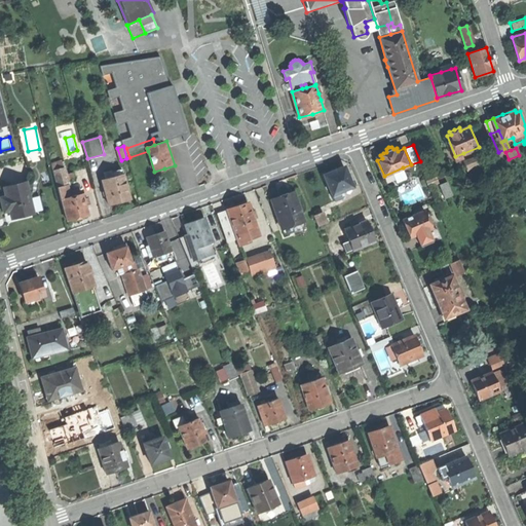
[(51,164),(58,188),(68,186),(62,162),(51,164)]
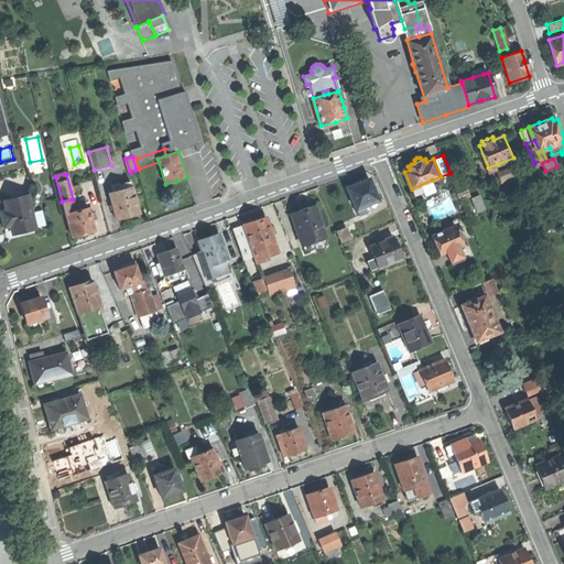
[(349,186),(357,207),(368,204),(379,199),(376,188),(371,179),(349,186)]
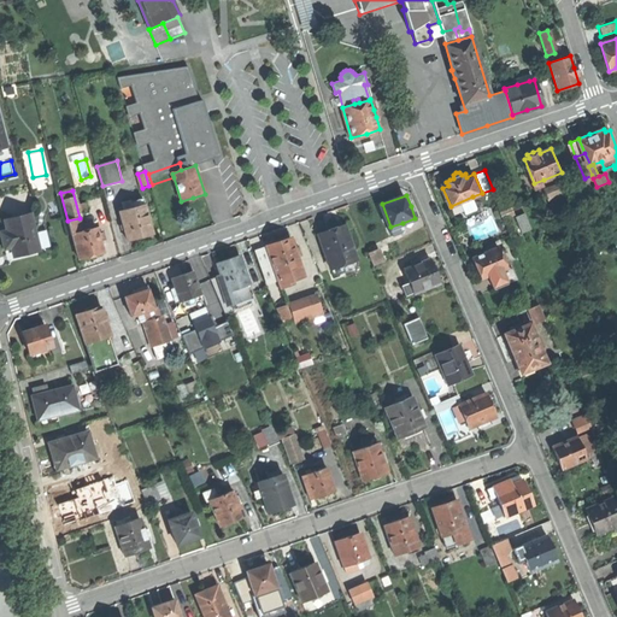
[(477,209),(472,197),(451,206),(454,217),(477,209)]
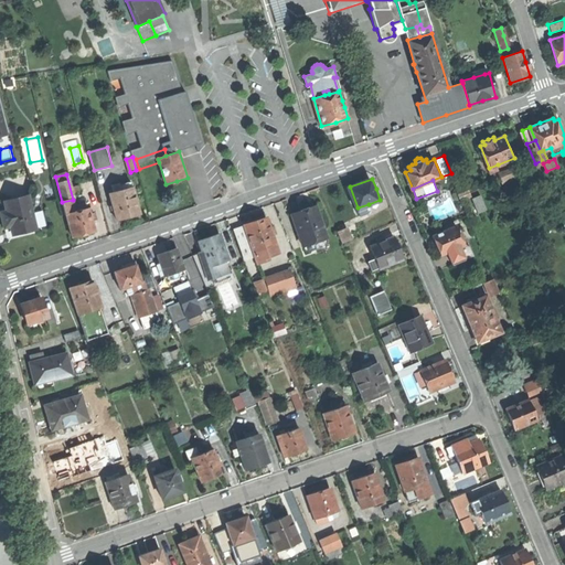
[(123,191),(110,193),(117,221),(128,217),(140,215),(132,188),(123,191)]
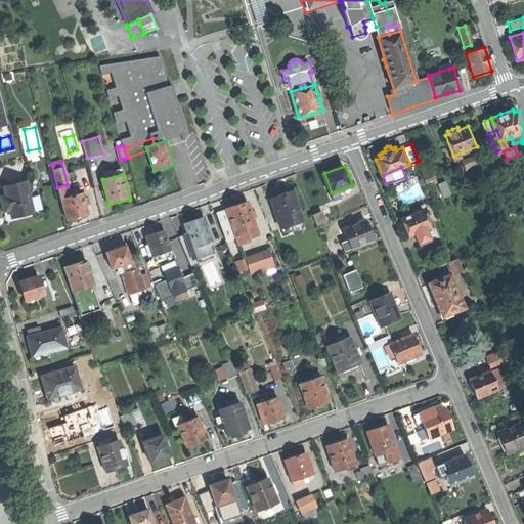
[(440,183),(445,197),(452,193),(447,180),(440,183)]
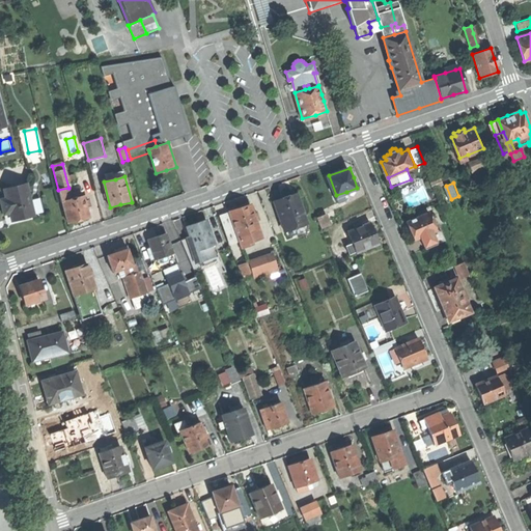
[(27,185),(5,190),(7,198),(1,199),(2,203),(4,210),(9,208),(12,221),(34,216),(27,185)]
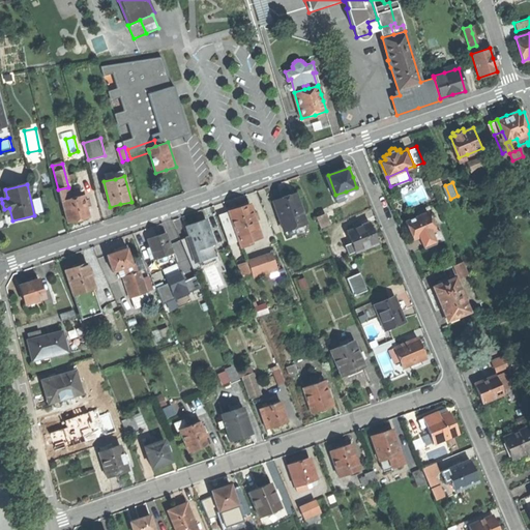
[(71,199),(68,187),(58,189),(61,202),(63,201),(68,223),(79,221),(89,217),(86,206),(90,205),(88,199),(85,200),(83,196),(71,199)]
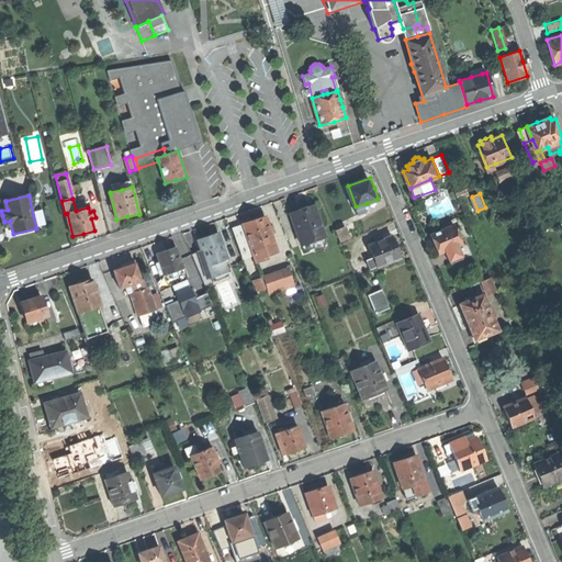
[(315,203),(312,205),(317,221),(321,218),(315,203)]
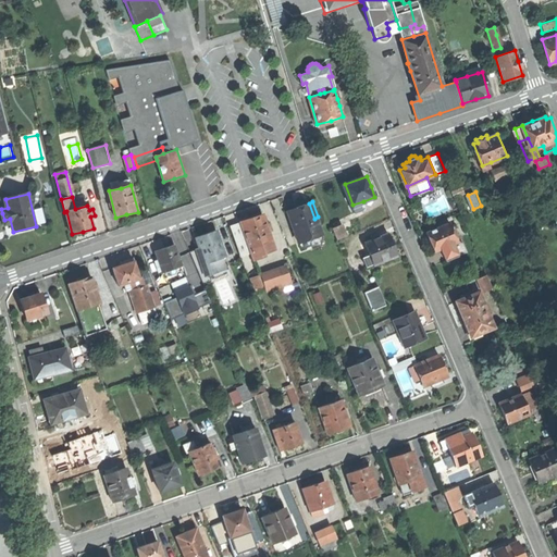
[(366,208),(363,201),(353,205),(355,211),(366,208)]
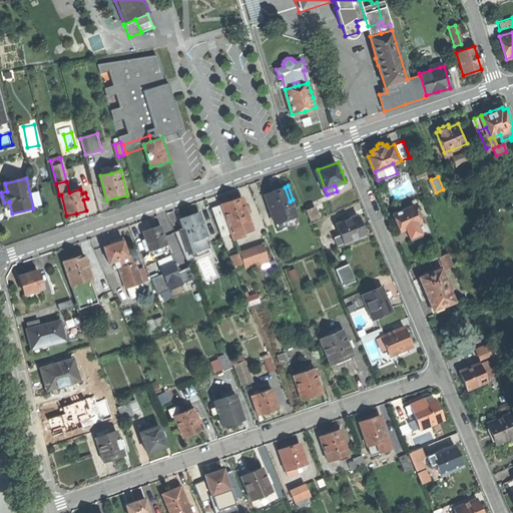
[(275,190),(267,193),(276,219),(297,211),(293,199),(290,201),(285,187),(275,190)]
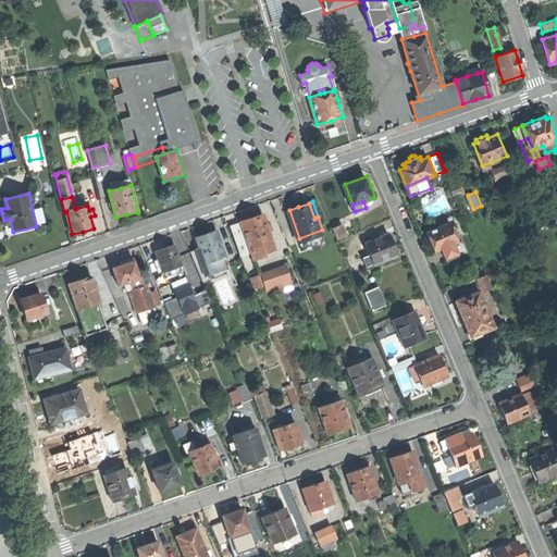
[(242,221),(251,248),(273,240),(264,213),(252,217),(242,221)]
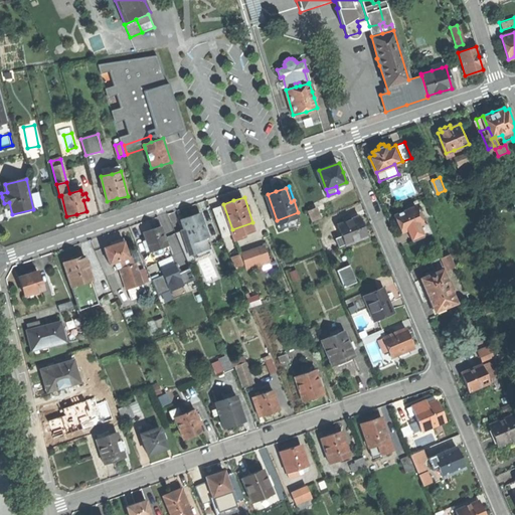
[(417,205),(396,214),(400,224),(402,231),(411,228),(424,223),(417,205)]
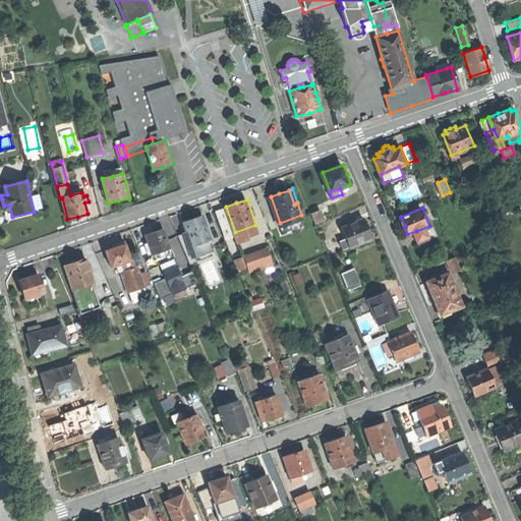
[(312,212),(316,223),(326,220),(321,209),(312,212)]
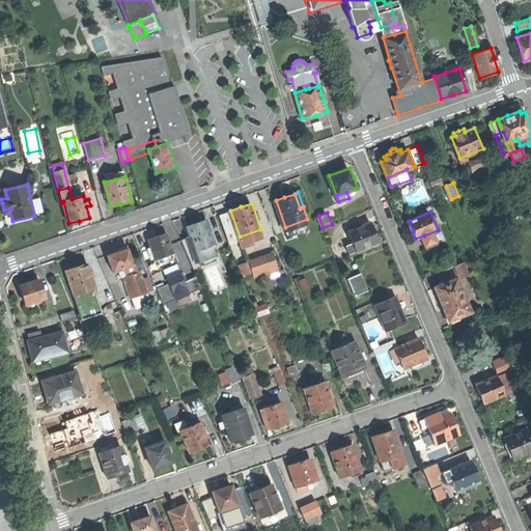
[(197,222),(189,225),(192,235),(197,251),(214,245),(217,244),(208,218),(197,222)]
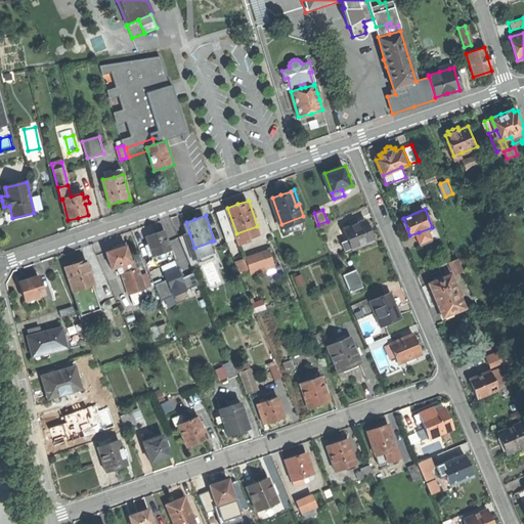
[(304,219),(303,216),(281,224),(282,227),(304,219)]
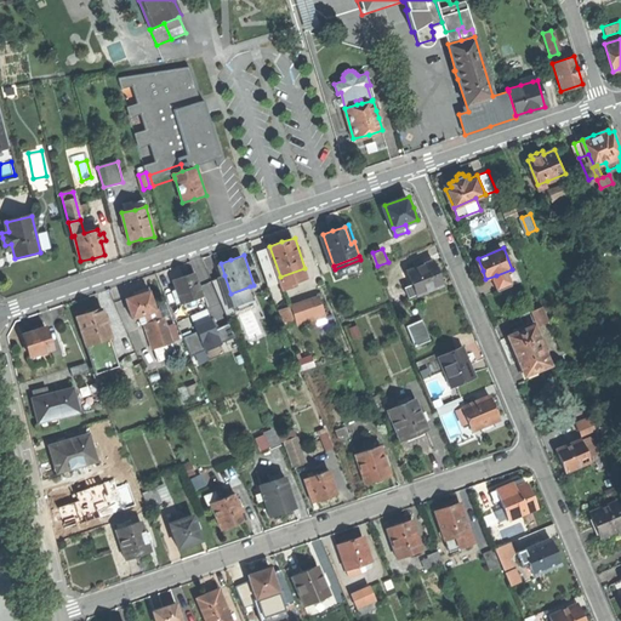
[(414,283),(419,294),(444,283),(439,271),(434,258),(423,263),(417,266),(409,269),(414,283)]
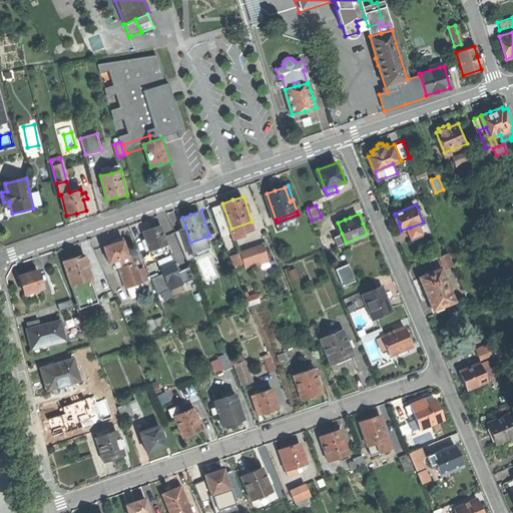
[(425,228),(423,222),(410,227),(411,230),(414,228),(416,231),(425,228)]
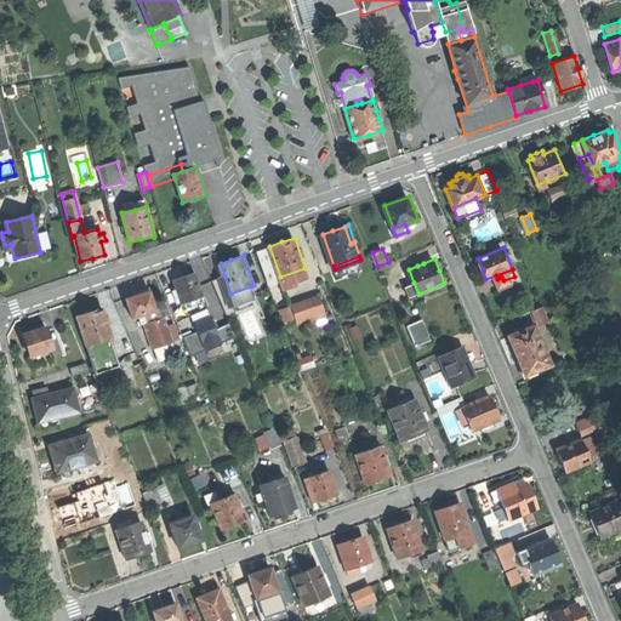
[(183,300),(184,302),(205,295),(198,272),(187,275),(176,278),(180,289),(183,300)]
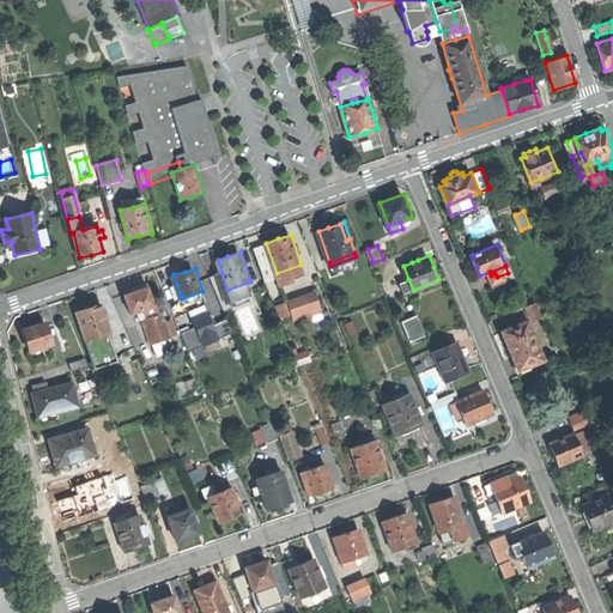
[(252,295),(247,283),(228,290),(222,272),(214,274),(226,310),(236,307),(235,301),(252,295)]
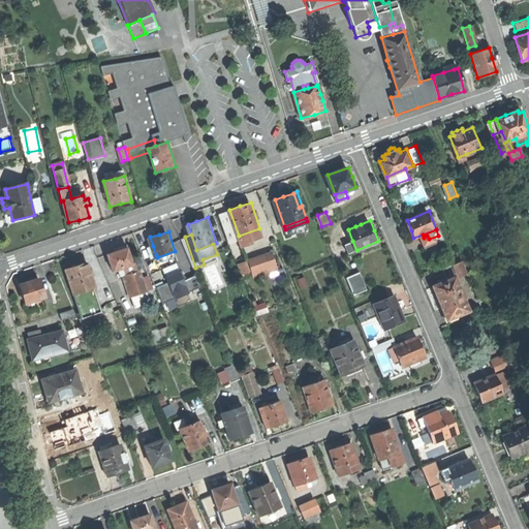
[(350,252),(356,250),(352,241),(346,243),(350,252)]
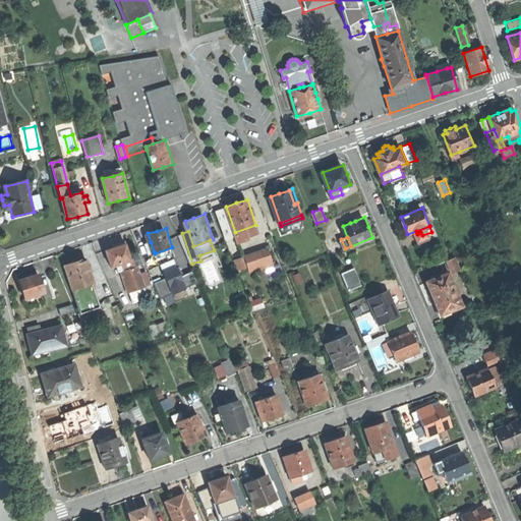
[(108,249),(112,265),(118,264),(124,262),(132,259),(127,243),(116,246),(108,249)]
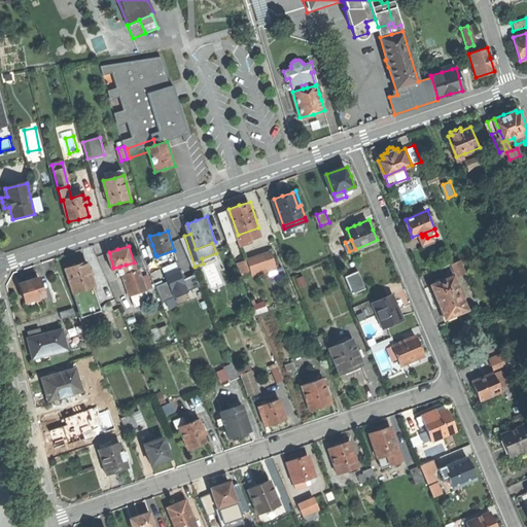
[(272,251),(264,253),(269,267),(276,264),(272,251)]
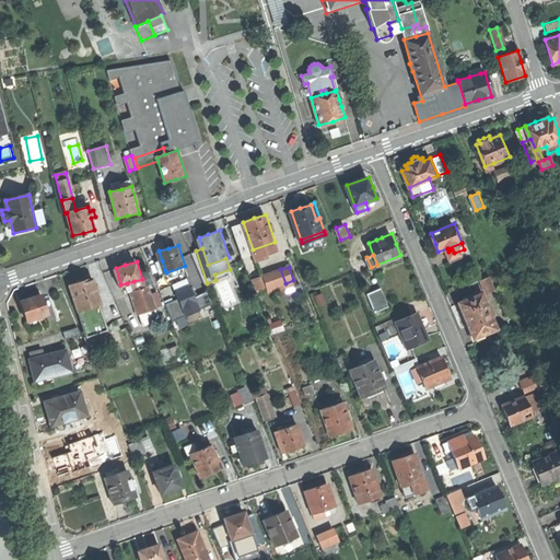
[(280,269),(272,272),(277,286),(286,283),(280,269)]
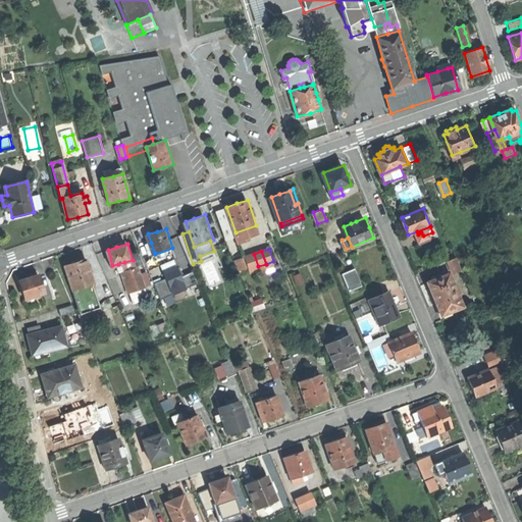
[(246,256),(250,269),(258,266),(254,254),(246,256)]
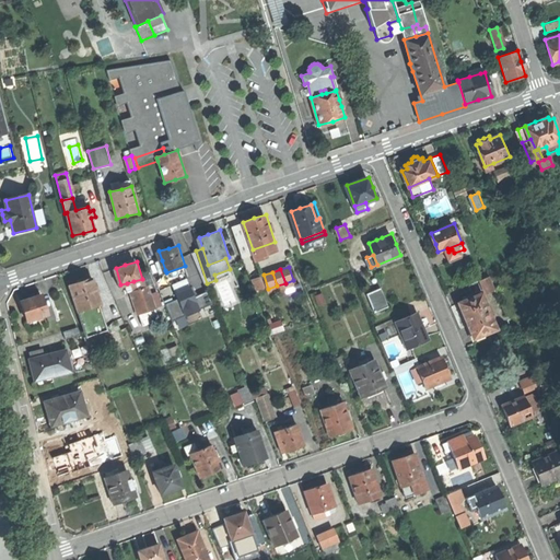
[(486,288),(488,292),(496,289),(491,276),(482,279),(486,288)]
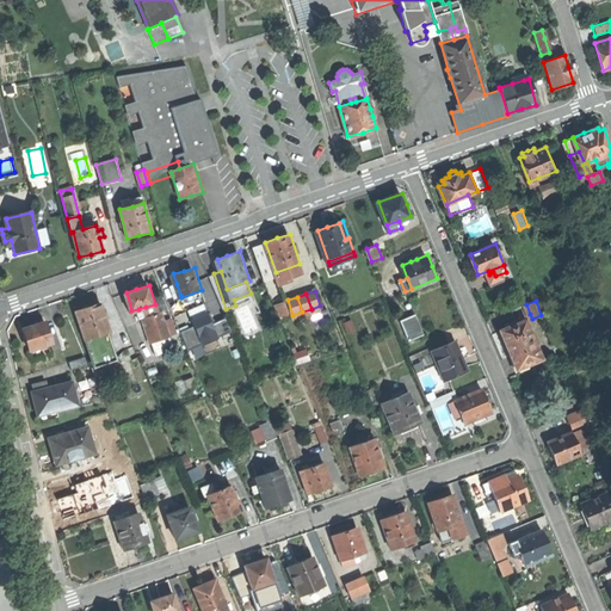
[(90,306),(79,309),(88,339),(110,332),(112,331),(103,302),(90,306)]
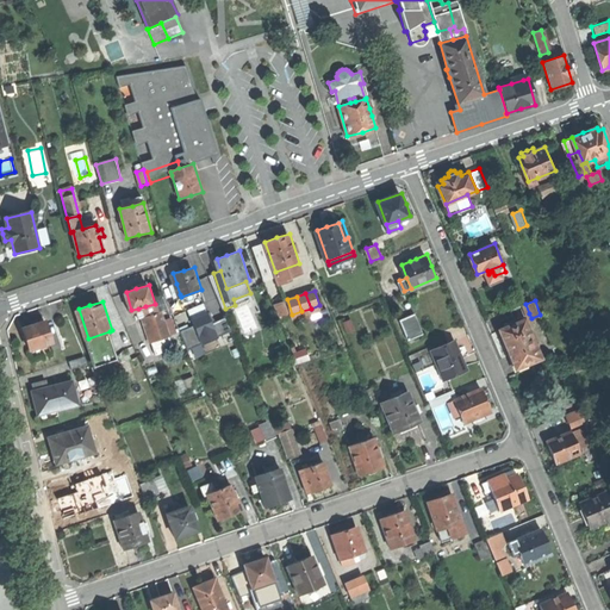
[(207,302),(191,307),(206,352),(223,344),(219,334),(231,329),(226,318),(215,322),(207,302)]
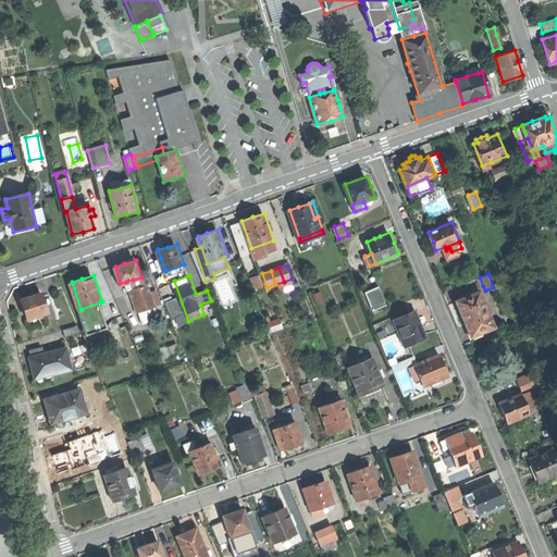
[(144,276),(141,277),(143,282),(134,284),(133,280),(126,282),(130,291),(134,289),(140,311),(157,306),(150,284),(147,285),(144,276)]
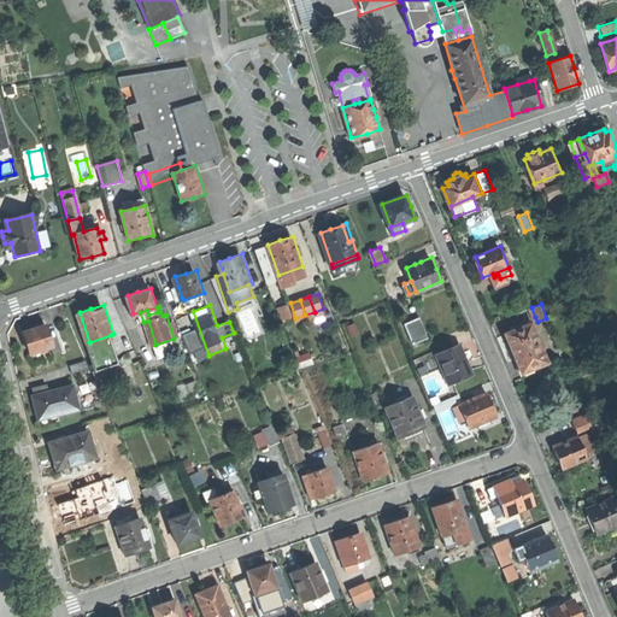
[(526,321),(535,317),(532,307),(522,311),(526,321)]
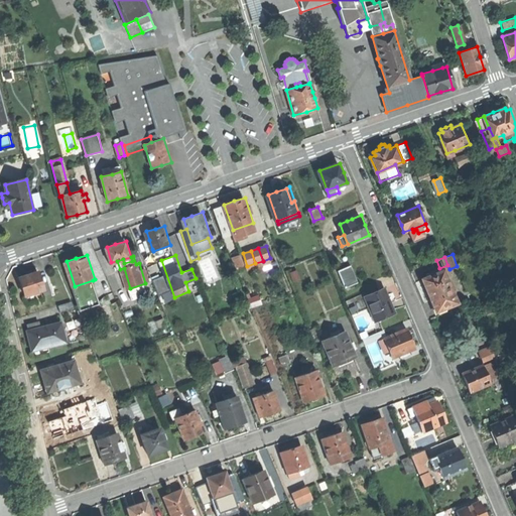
[(149,268),(154,282),(167,277),(162,263),(149,268)]
